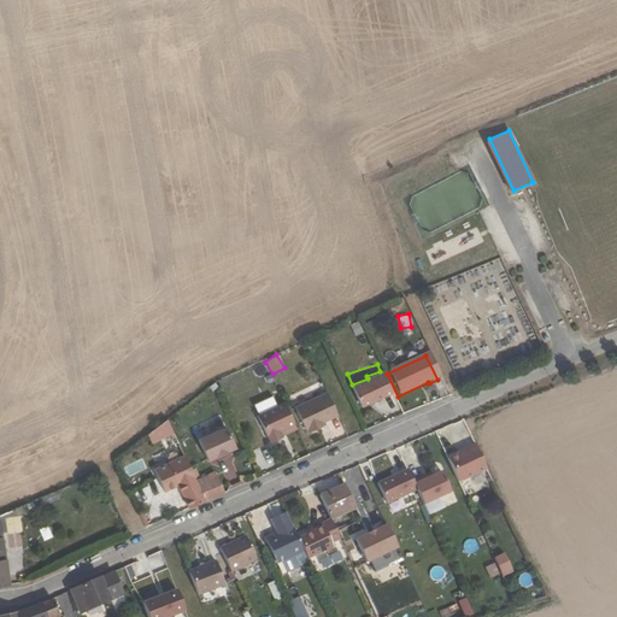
[(350,392),(359,412),(389,397),(380,376),(350,392)]
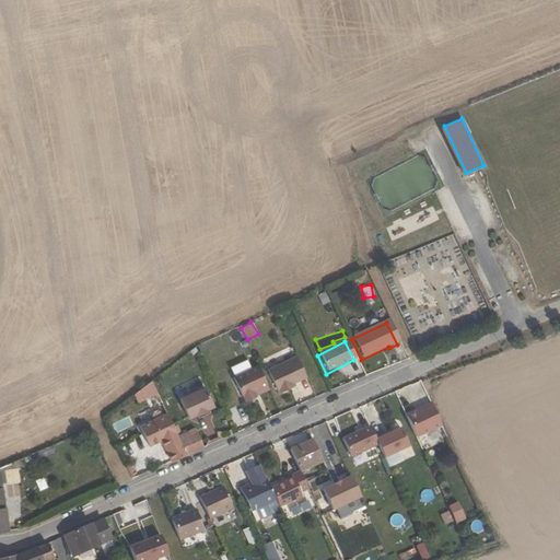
[(276,394),(277,394),(278,396),(288,391),(287,388),(291,386),(304,380),(293,359),(265,374),(276,394)]
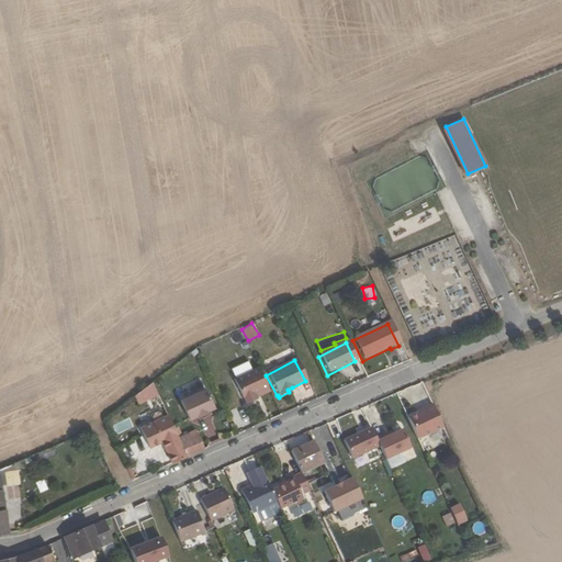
[(266,388),(257,369),(232,381),(240,400),(242,398),(245,405),(255,401),(251,394),(266,388)]
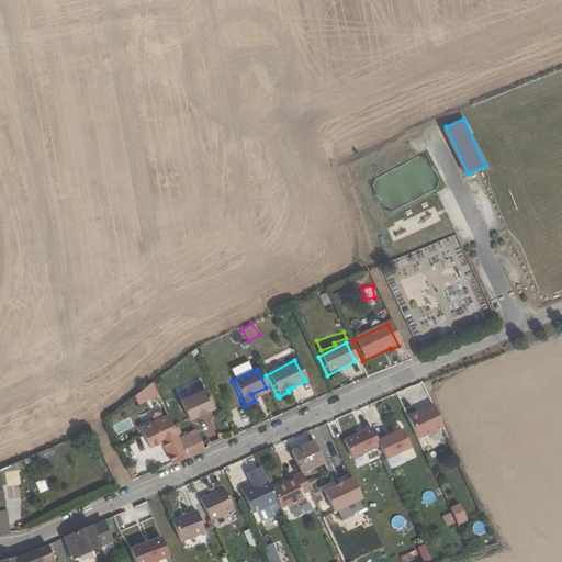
[(139,395),(144,404),(157,397),(152,385),(139,395)]
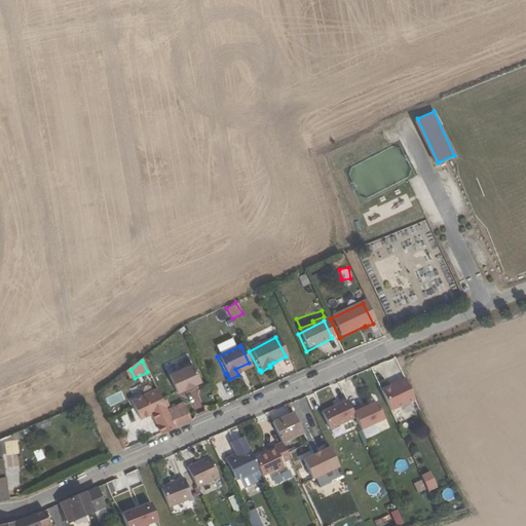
[(199,384),(191,366),(168,377),(177,395),(184,391),(184,392),(193,388),(192,387),(199,384)]
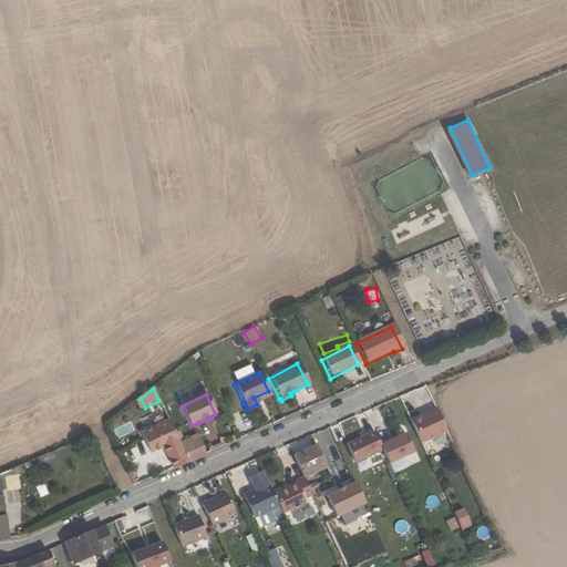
[(406,423),(416,444),(443,432),(431,409),(422,413),(423,415),(406,423)]
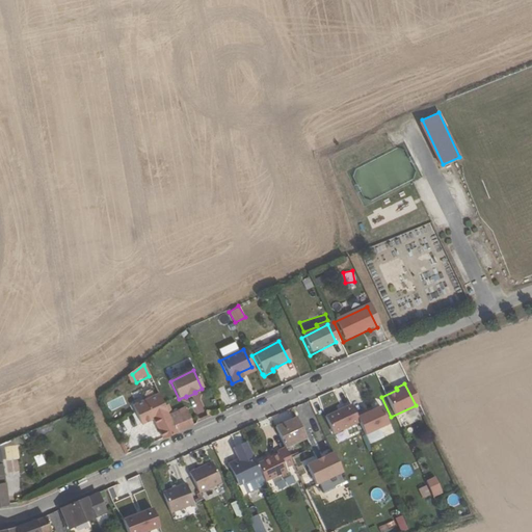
[(190,396),(193,413),(204,410),(200,394),(190,396)]
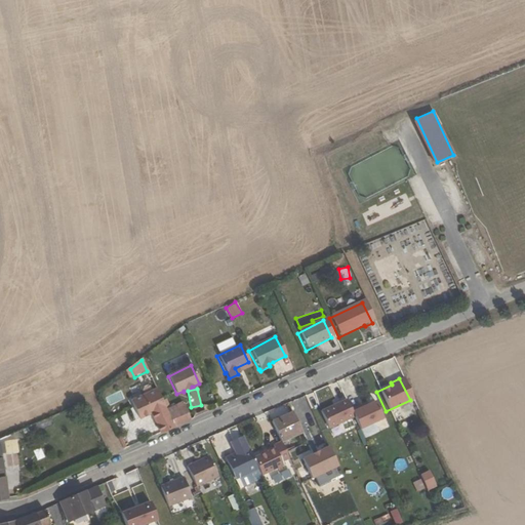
[(110,406),(125,399),(121,390),(105,397),(110,406)]
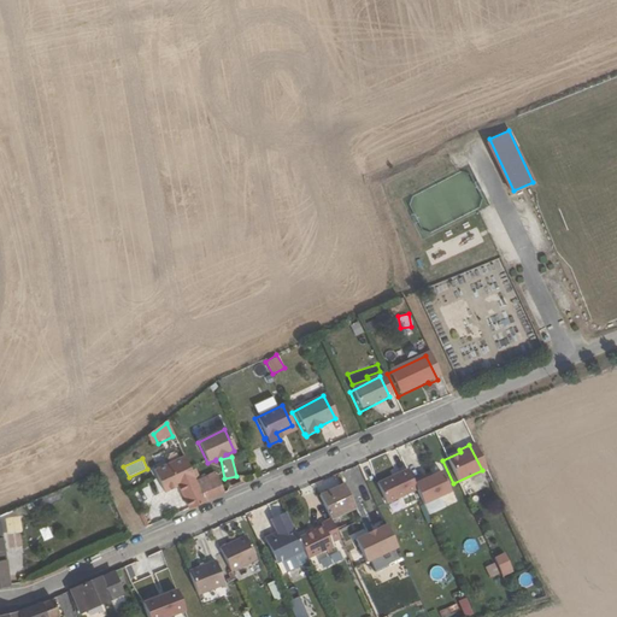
[(183,501),(188,511),(206,503),(197,483),(183,458),(154,472),(164,494),(177,488),(183,486),(189,499),(183,501)]
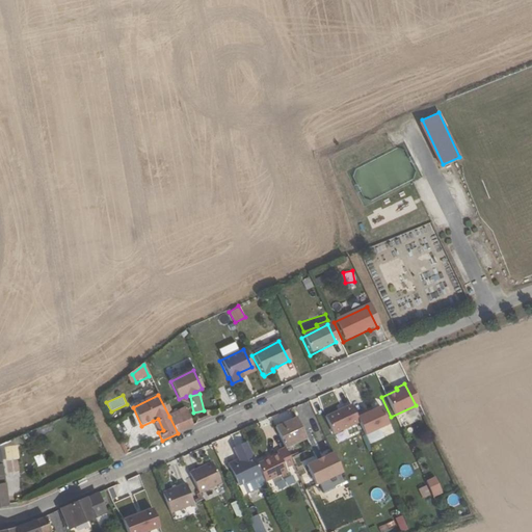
[(350,419),(345,408),(328,417),(338,434),(354,426),(350,419)]
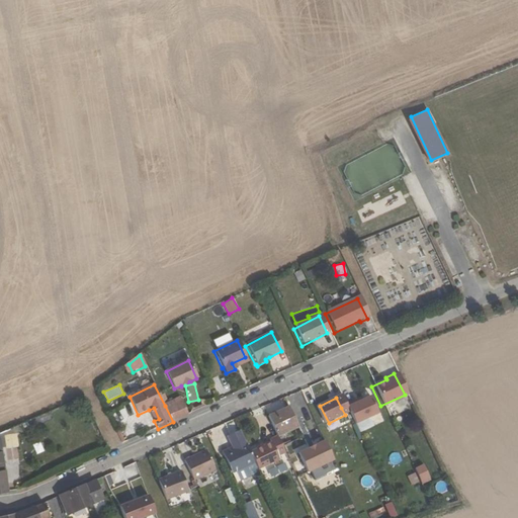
[(373,415),(365,399),(358,402),(367,419),(373,415)]
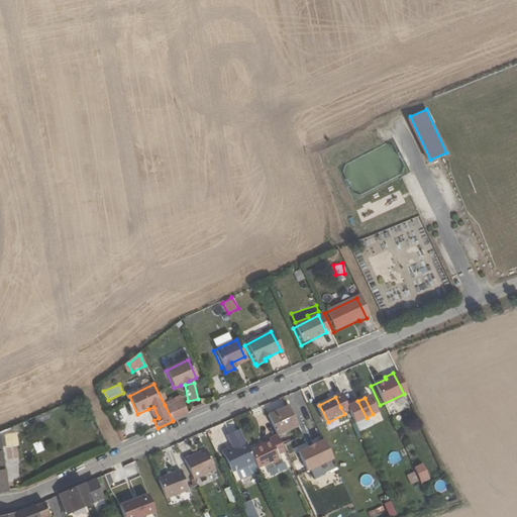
[(180,417),(173,401),(165,405),(173,421),(180,417)]
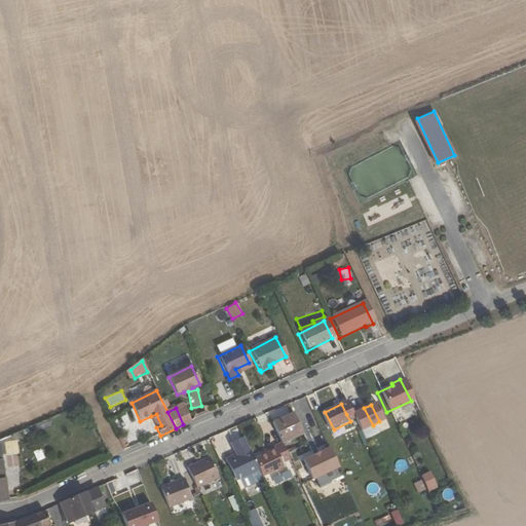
[(355,412),(354,410),(346,414),(350,421),(357,434),(373,425),(364,408),(363,409),(355,412)]
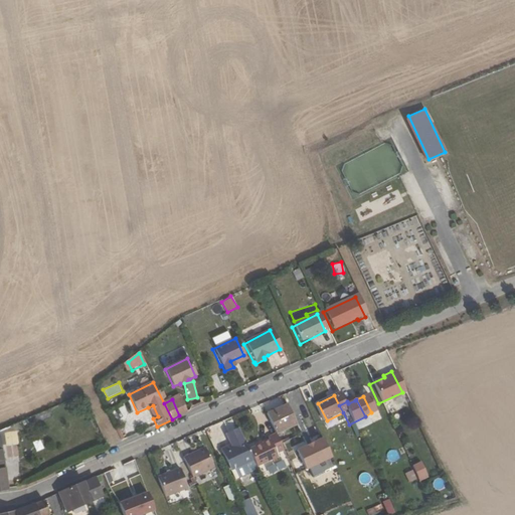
[(310,408),(318,424),(327,420),(318,403),(310,408)]
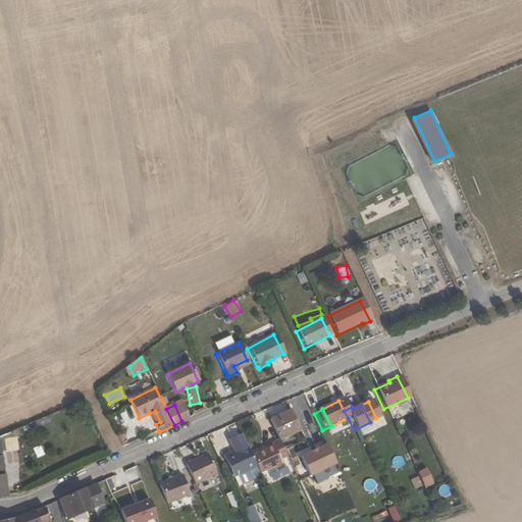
[(284,410),(263,420),(273,440),(273,441),(295,430),(284,410)]
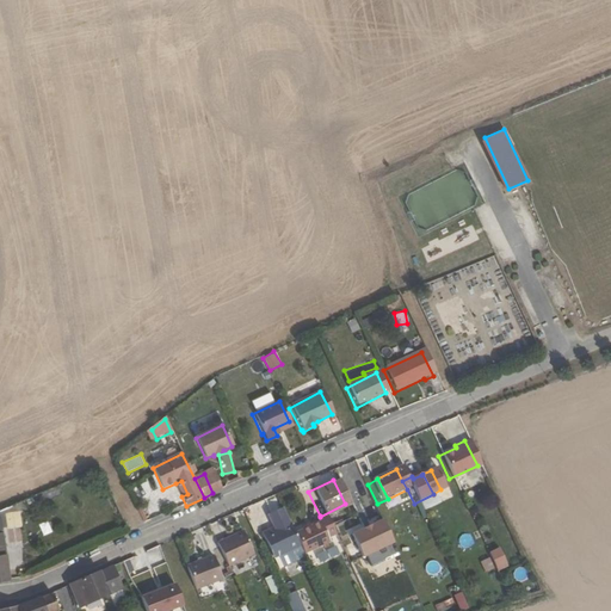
[(176,483),(181,497),(187,494),(181,481),(176,483)]
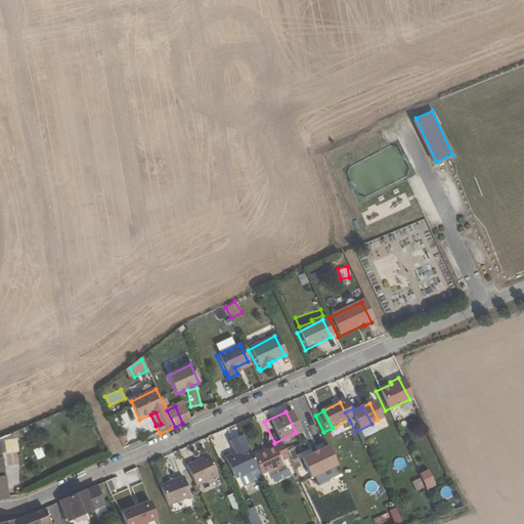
[(0,440),(1,449),(13,444),(9,435),(0,439),(0,440)]
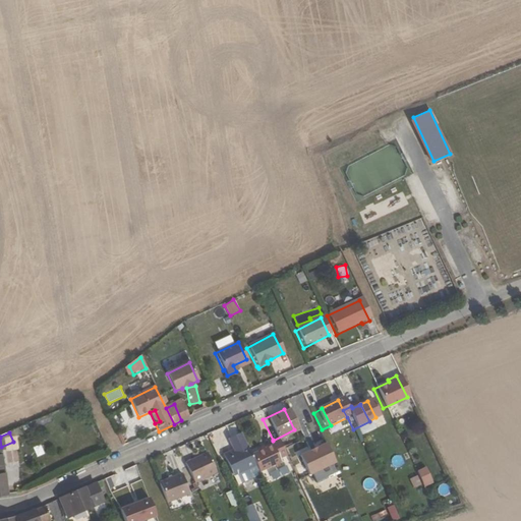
[(282,457),(278,450),(273,441),(273,440),(266,444),(267,447),(247,456),(255,473),(276,463),(274,461),(282,457)]
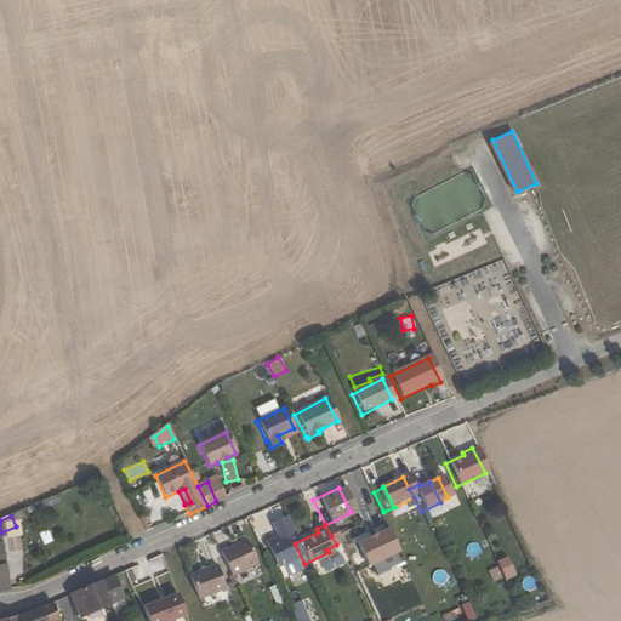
[(39,533),(44,545),(52,541),(47,529),(39,533)]
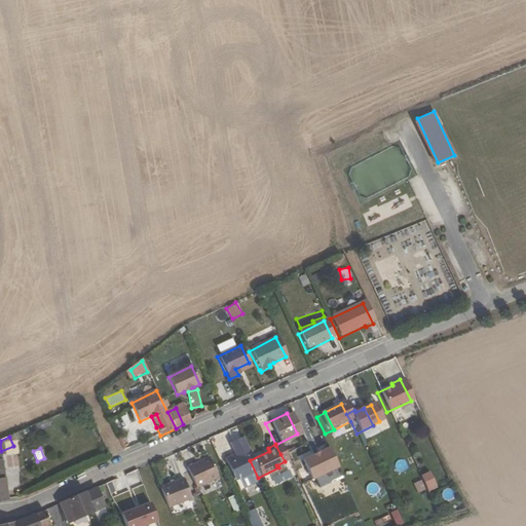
[(318,476),(334,467),(324,449),(314,453),(314,455),(309,457),(318,476)]
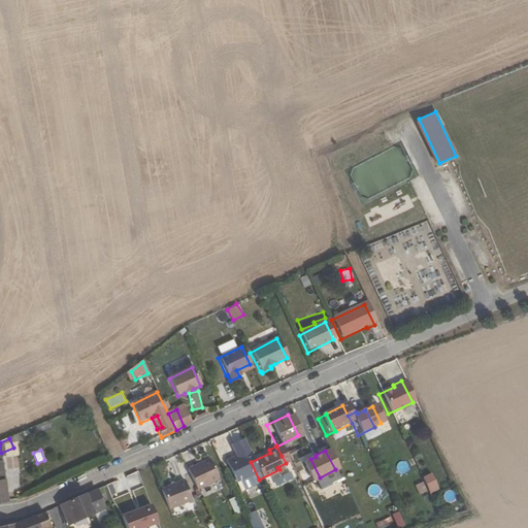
[(260,482),(259,480),(251,462),(246,454),(234,459),(234,457),(224,461),(234,484),(237,483),(241,491),(260,482)]
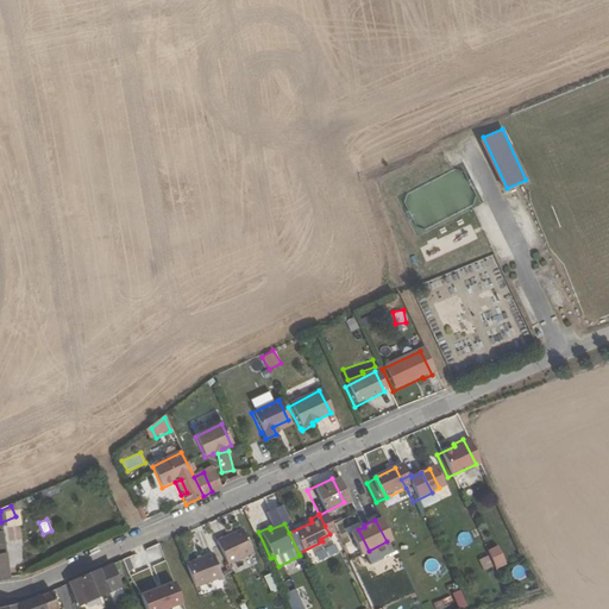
[(250,554),(239,529),(213,542),(225,566),(250,554)]
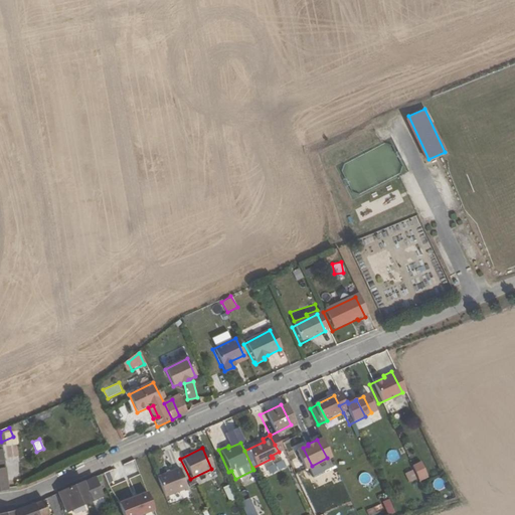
[(291,453),(301,472),(312,466),(303,448),(301,449),(301,448),(291,453)]
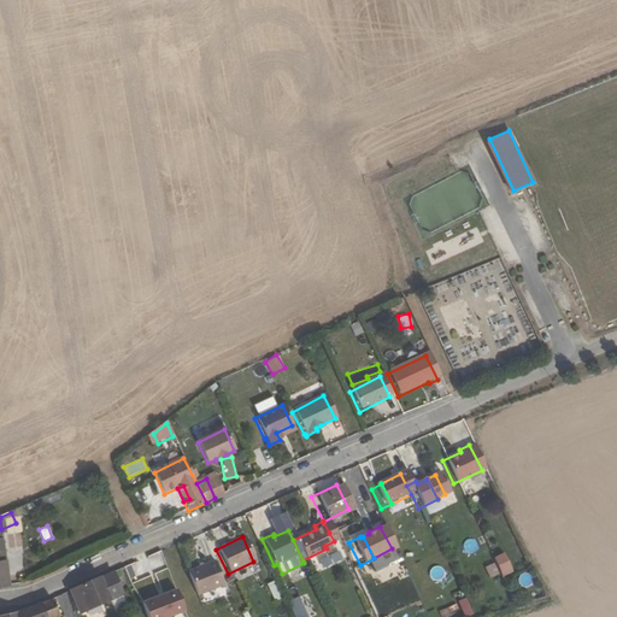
[(469,554),(480,547),(472,536),(462,544),(469,554)]
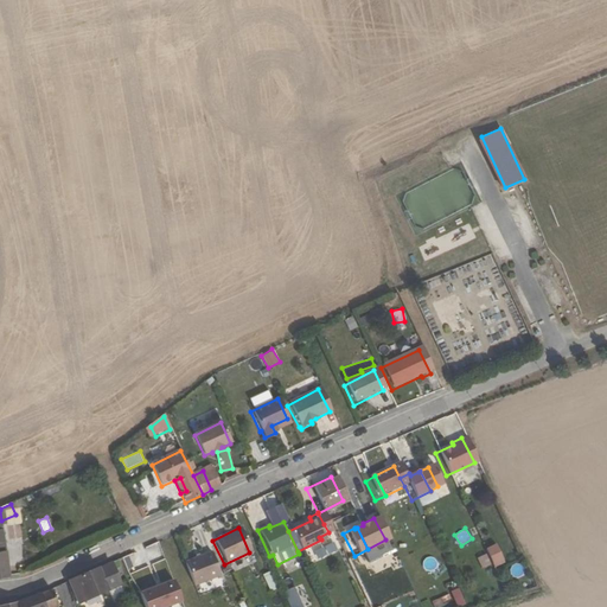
[(160,582),(170,579),(155,544),(146,549),(160,582)]
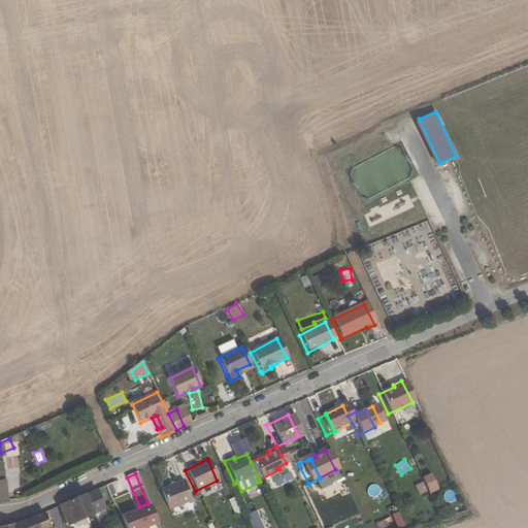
[(430,494),(439,490),(432,473),(423,477),(430,494)]
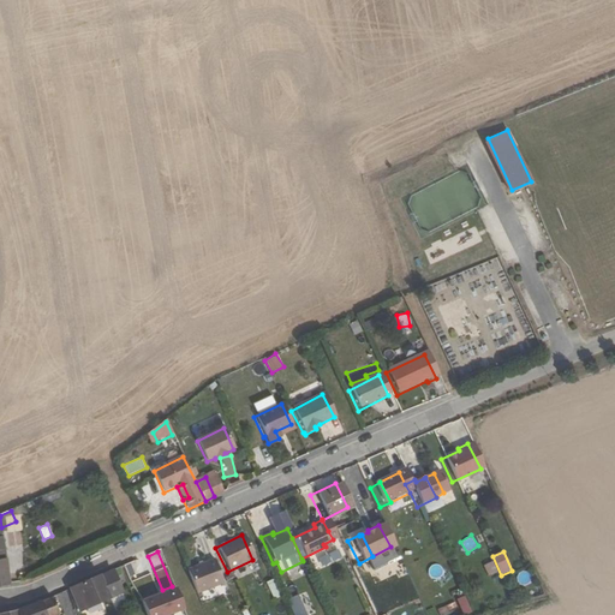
[(488,575),(497,573),(493,560),(484,563),(488,575)]
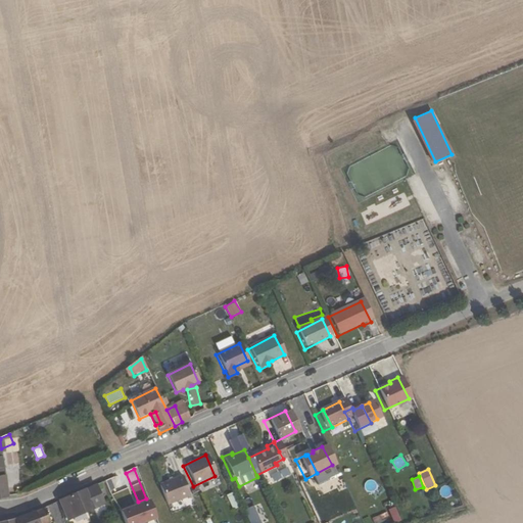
[(158,486),(167,507),(189,498),(180,477),(158,486)]
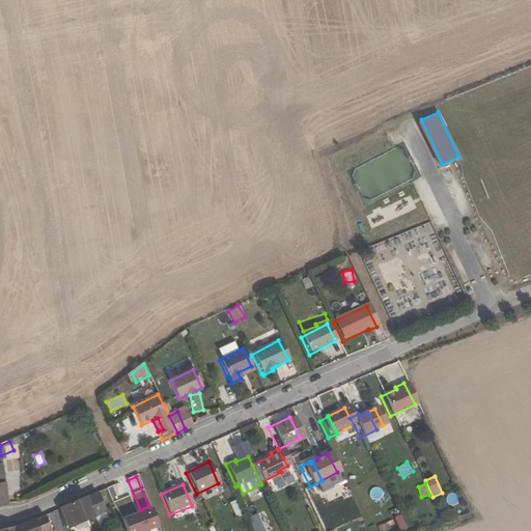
[(381,487),(371,488),(372,499),(382,498),(381,487)]
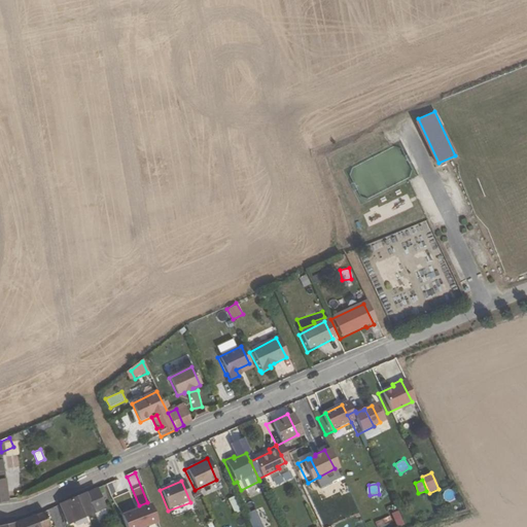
[(447,503),(456,497),(451,489),(442,494),(447,503)]
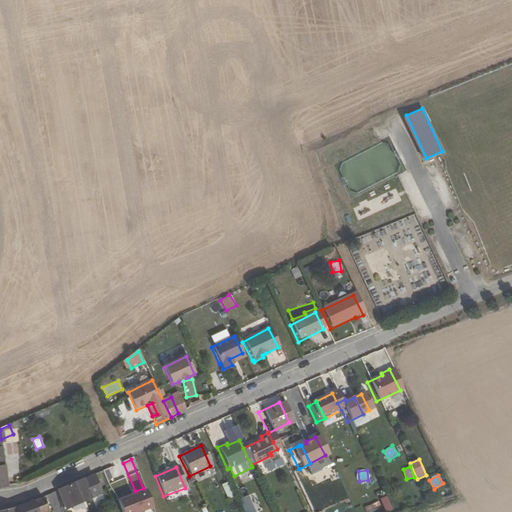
[(66,510),(100,497),(92,477),(57,493),(66,510)]
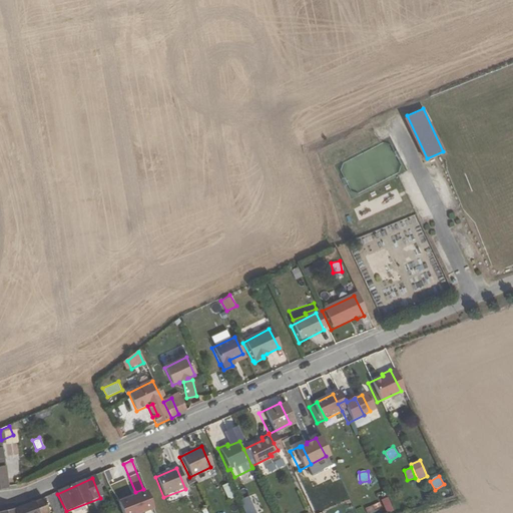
[(228,499),(234,496),(228,483),(222,486),(228,499)]
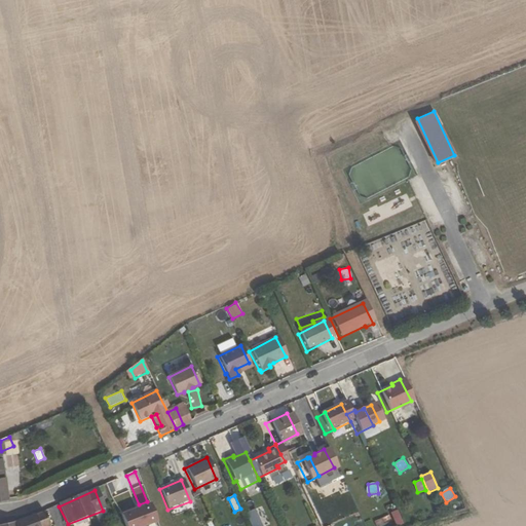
[(121,514),(125,525),(149,525),(159,522),(150,501),(121,514)]
